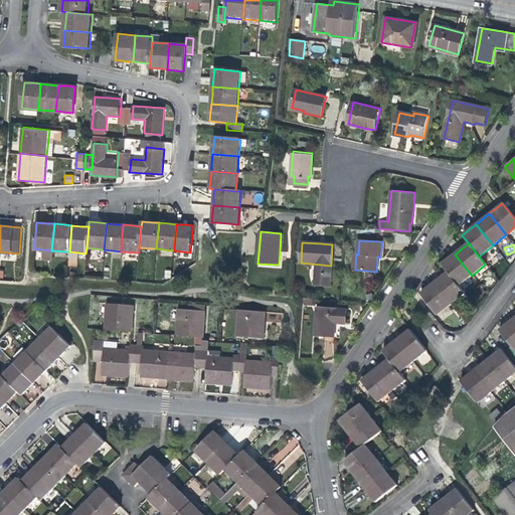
[(472,276),(455,254),(448,260),(441,265),(447,273),(458,286),(472,276)]
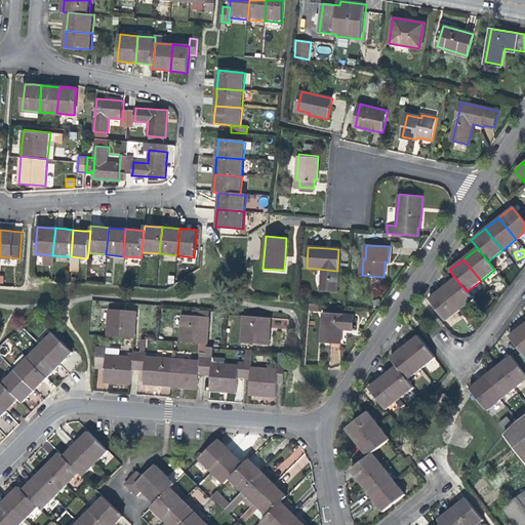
[(467,291),(455,278),(449,283),(442,288),(459,310),(473,299),(467,291)]
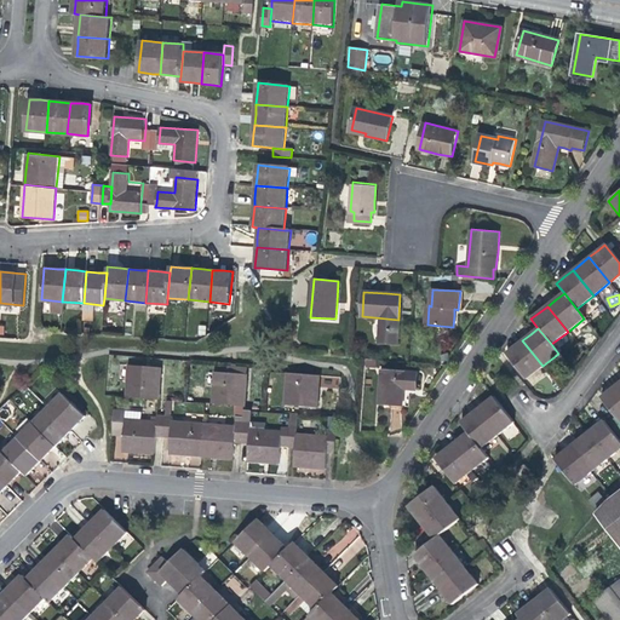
[(543,366),(522,340),(515,346),(505,354),(526,379),(543,366)]
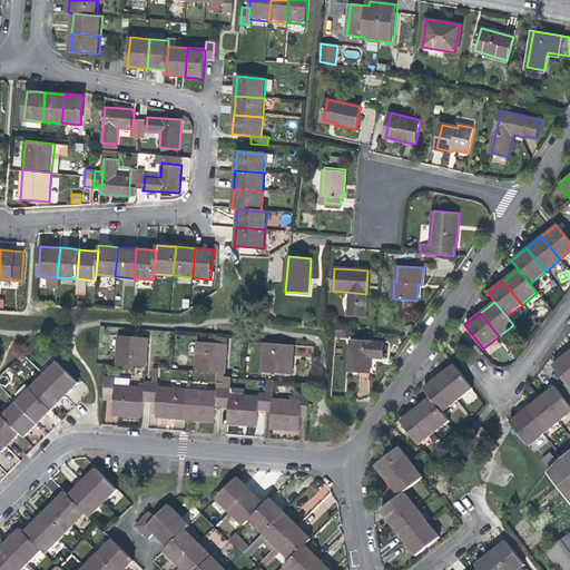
[(116,364),(146,366),(147,336),(136,336),(118,335),(116,364)]
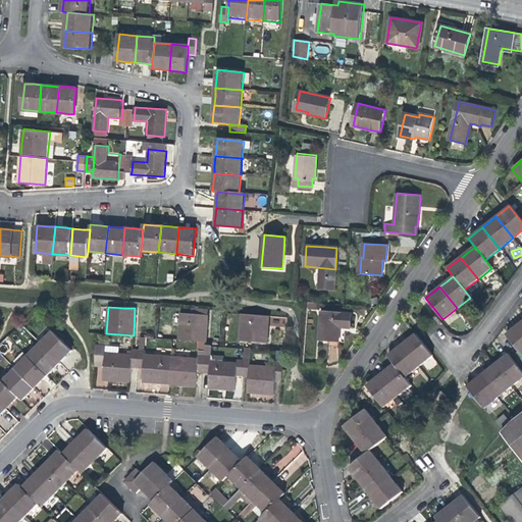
[(322,311),(320,340),(338,341),(340,332),(340,326),(351,327),(352,314),(322,311)]
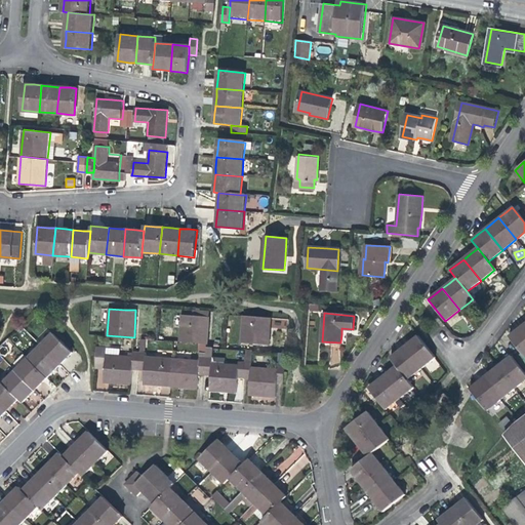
[(178,340),(206,342),(208,316),(194,315),(180,314),(178,340)]
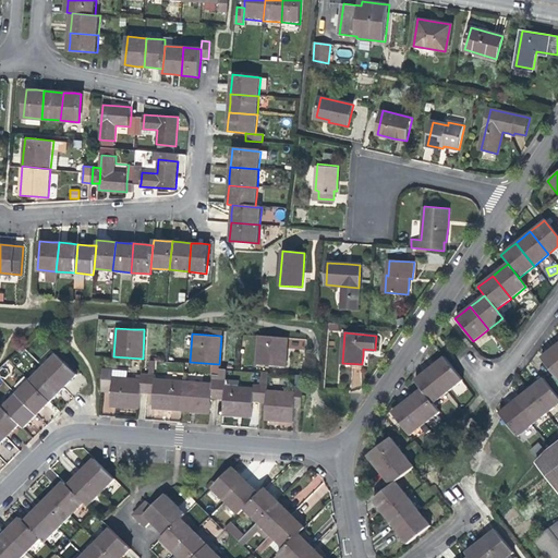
[(276,336),(258,335),(256,363),(284,365),(287,337),(276,336)]
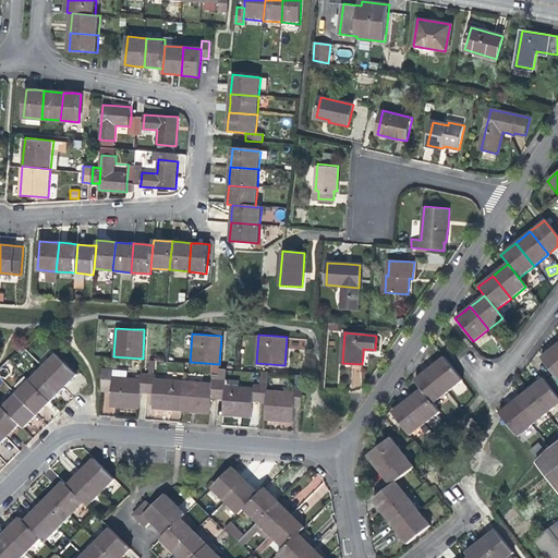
[(288,349),(306,349),(306,339),(289,338),(288,349)]
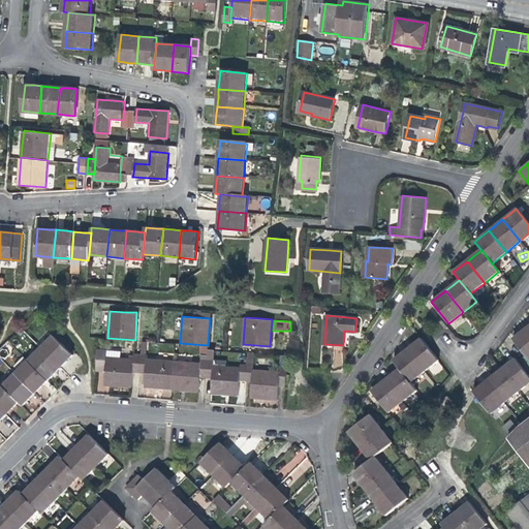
[(528,331),(526,328),(521,332),(512,339),(528,359),(528,331)]
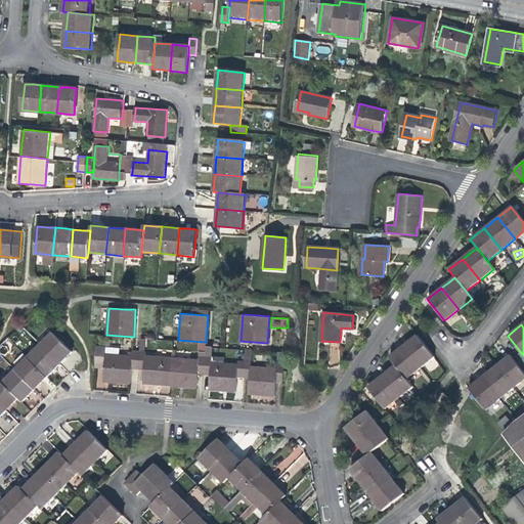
[(72,352),(53,333),(41,345),(60,364),(66,358),(72,352)]
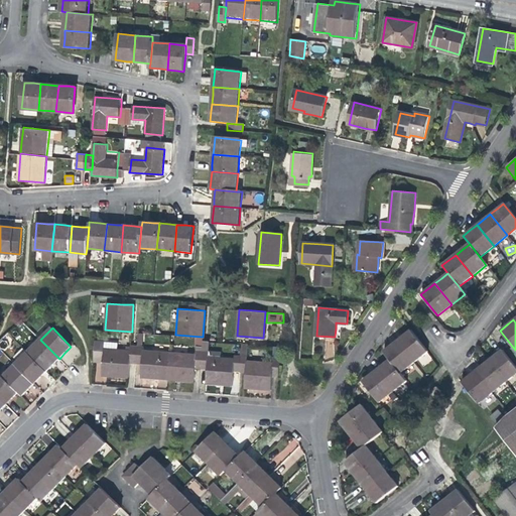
[(427,351),(411,331),(405,336),(397,341),(413,362),(427,351)]
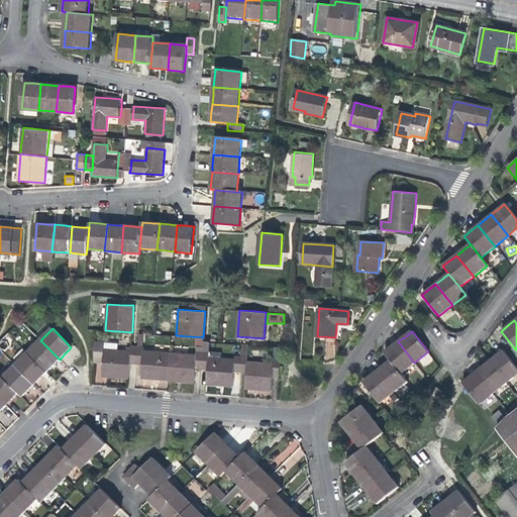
[(60,359),(40,340),(28,352),(47,372),(53,366),(60,359)]
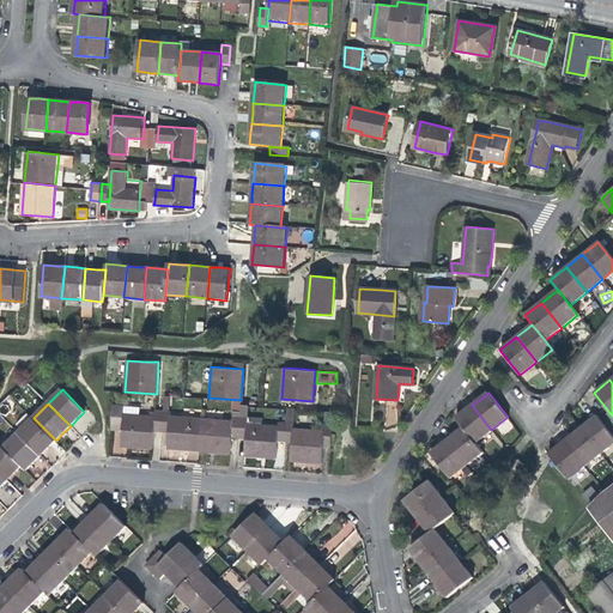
[(139,406),(123,405),(123,413),(138,414),(139,406)]
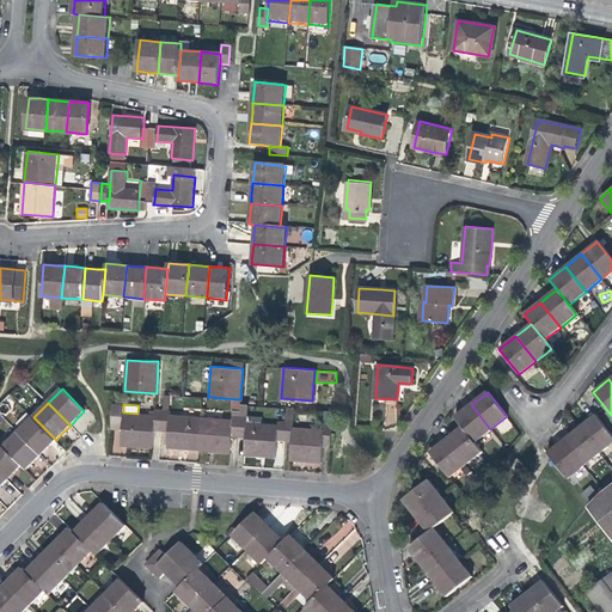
[(490,429),(471,404),(464,410),(456,417),(463,427),(475,442),(490,429)]
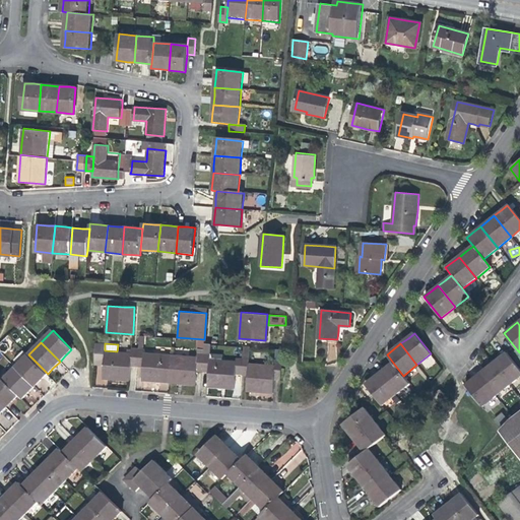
[(250,346),(244,346),(242,373),(248,374),(249,364),(250,346)]
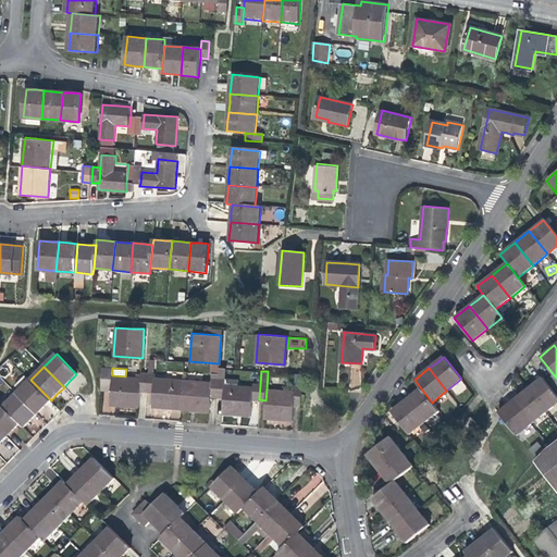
[(295,392),(294,404),(301,404),(304,374),(296,373),(295,392)]
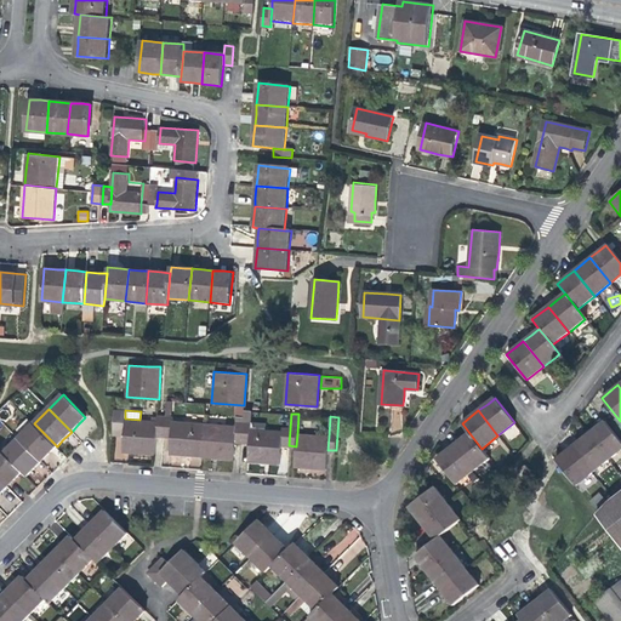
[(140,420),(125,419),(124,429),(123,451),(140,453),(154,454),(155,436),(157,421),(140,420)]
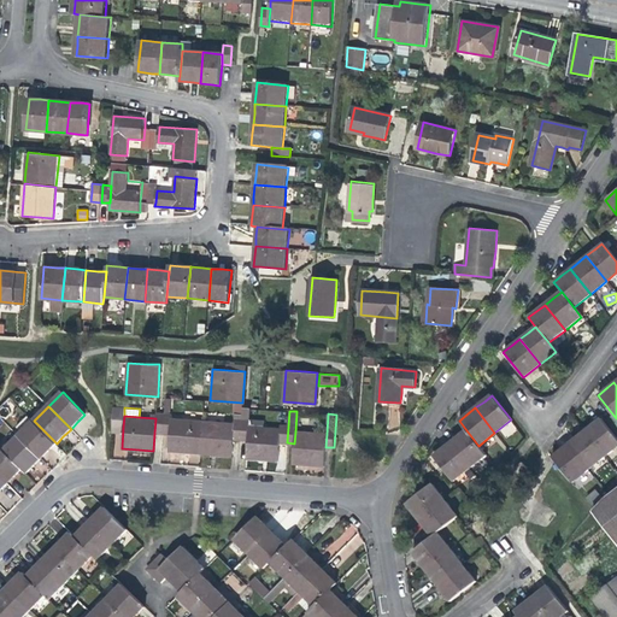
[(201,421),(171,418),(170,434),(169,451),(187,452),(199,453),(201,421)]
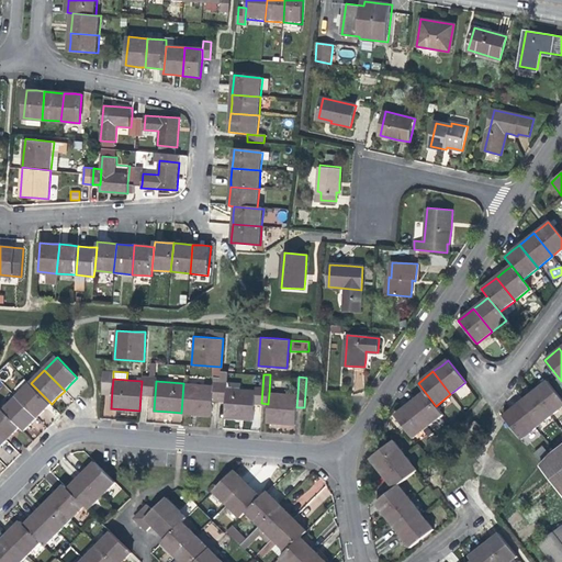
[(227,382),(220,381),(217,400),(226,401),(226,389),(227,382)]
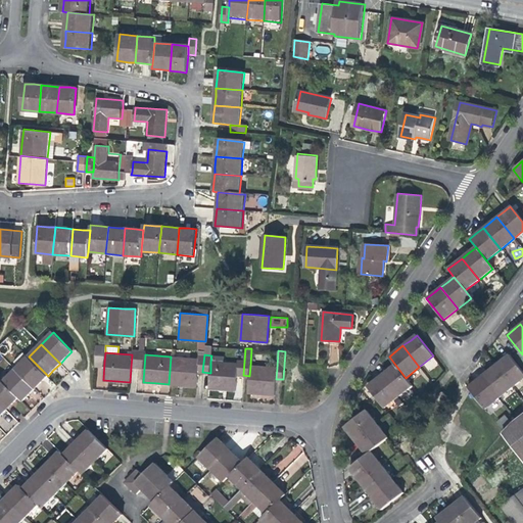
[(512,386),(522,377),(522,372),(509,354),(503,360),(495,366),(512,386)]
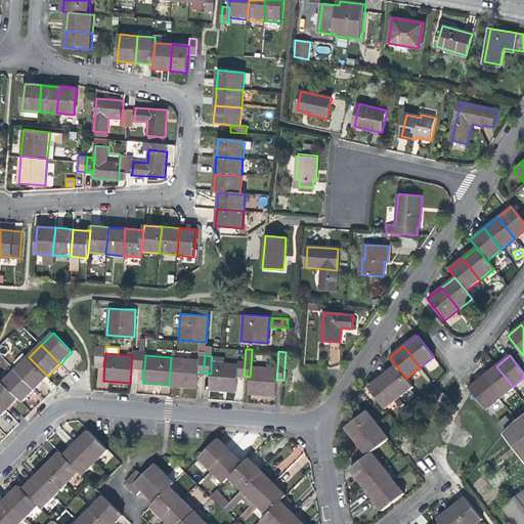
[(48,377),(29,357),(15,370),(35,390),(42,383),(48,377)]
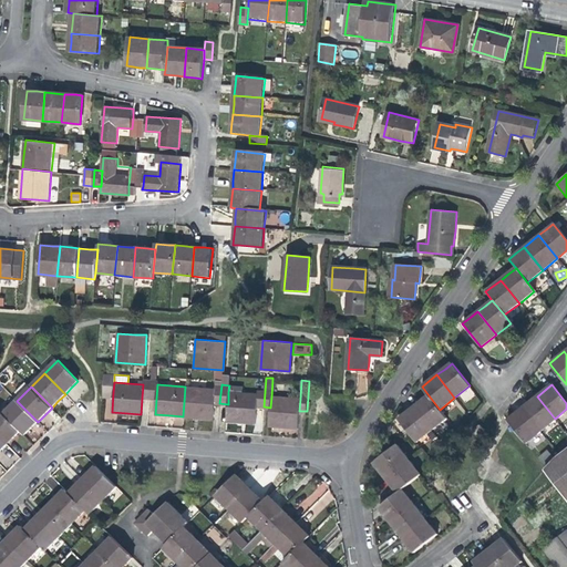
[(214,403),(215,389),(185,387),(183,416),(199,418),(213,419),(214,403)]
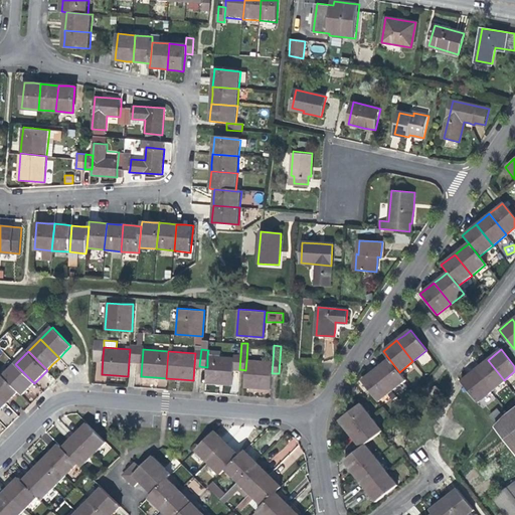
[(233,369),(234,358),(207,356),(207,367),(205,382),(220,383),(232,383),(233,369)]
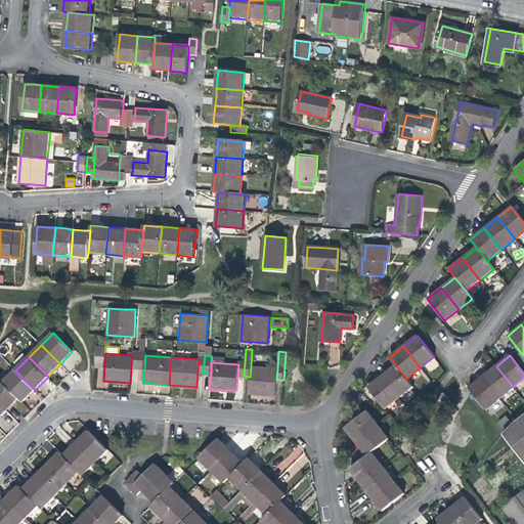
[(412,386),(406,379),(396,365),(390,370),(383,377),(398,397),(412,386)]
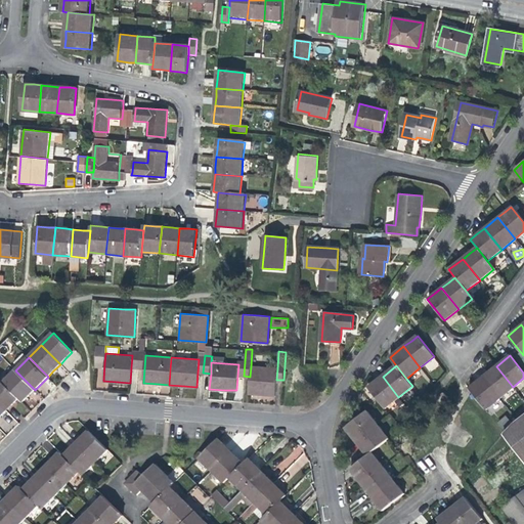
[(276,380),(277,368),(251,366),(250,377),(249,393),(266,395),(275,395),(276,380)]
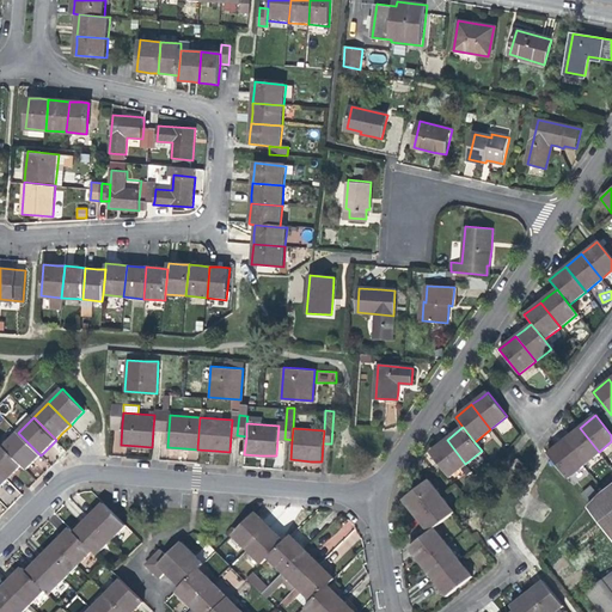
[(599,452),(580,428),(573,433),(563,440),(582,465),(599,452)]
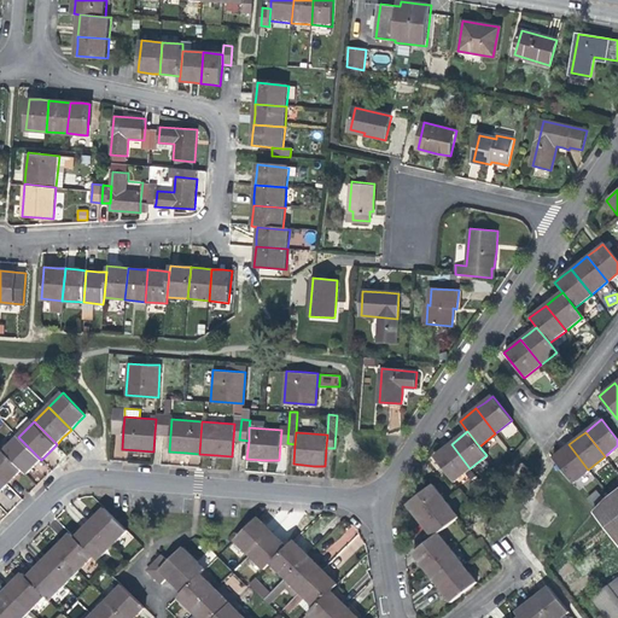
[(41,460),(18,437),(4,452),(22,470),(27,474),(34,467),(41,460)]
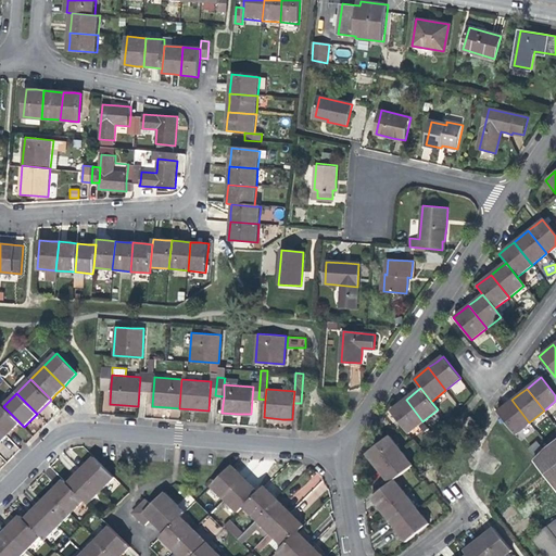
[(422,421),(406,400),(400,404),(391,411),(408,432),(422,421)]
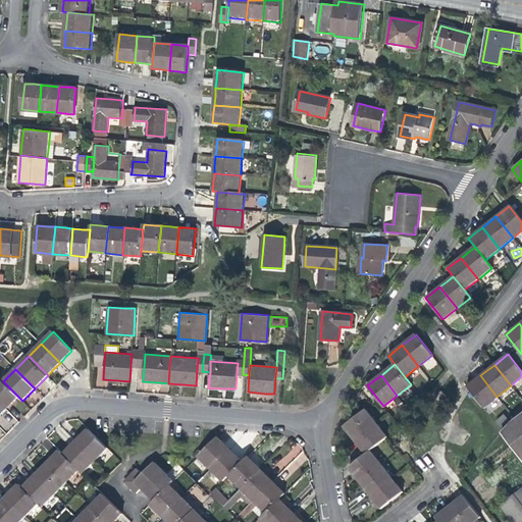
[(497,397),(480,375),(473,381),(466,386),(483,408),(497,397)]
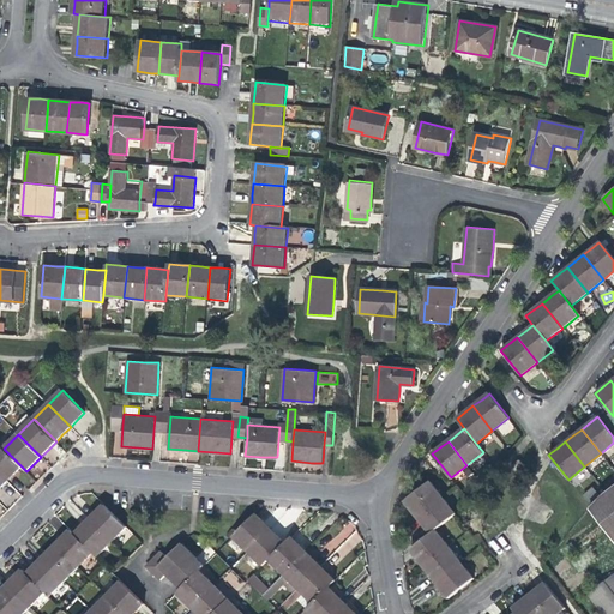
[(22,467),(4,449),(0,444),(0,474),(7,481),(14,474),(22,467)]
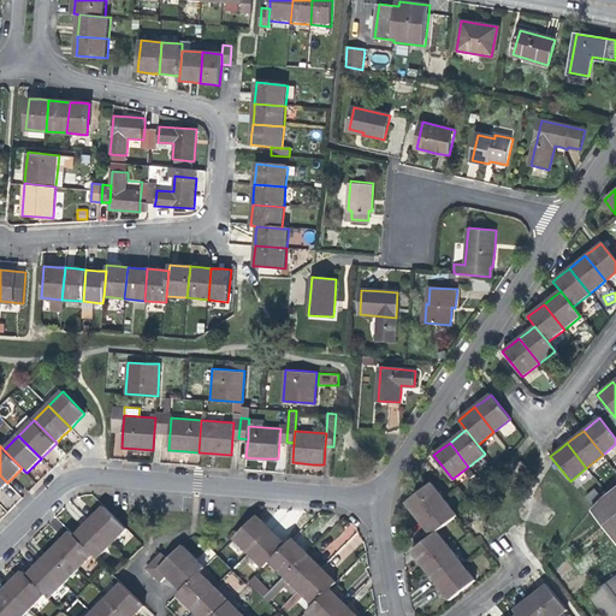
[(522,462),(514,468),(520,478),(528,472),(522,462)]
